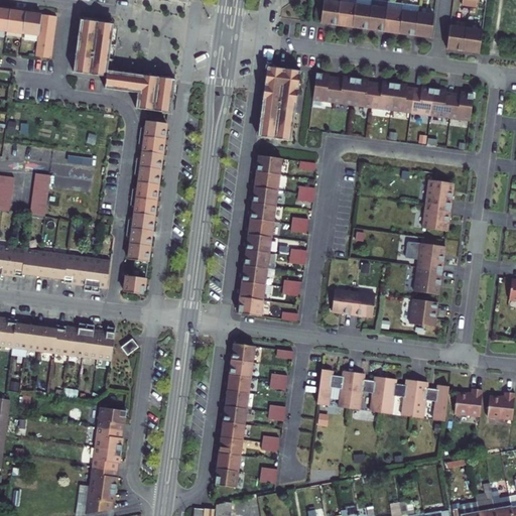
[(324,2),(320,21),(330,22),(330,24),(337,25),(337,23),(345,24),(345,26),(353,27),(353,25),(361,26),(361,28),(368,29),(368,27),(376,28),(376,30),(383,31),(384,29),(392,31),(392,33),(399,33),(399,31),(408,33),(407,34),(415,36),(415,34),(423,35),(423,36),(431,38),(434,15),(417,13),(402,11),(387,9),(371,7),(356,5),(340,3),(324,0),(324,2)]
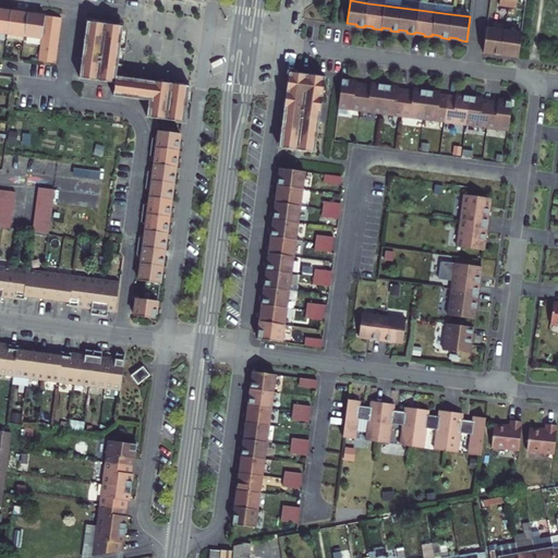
[(0,33),(8,34),(25,36),(41,38),(40,46),(39,53),(38,61),(44,62),(50,16),(45,15),(28,13),(11,12),(0,10),(0,33)]
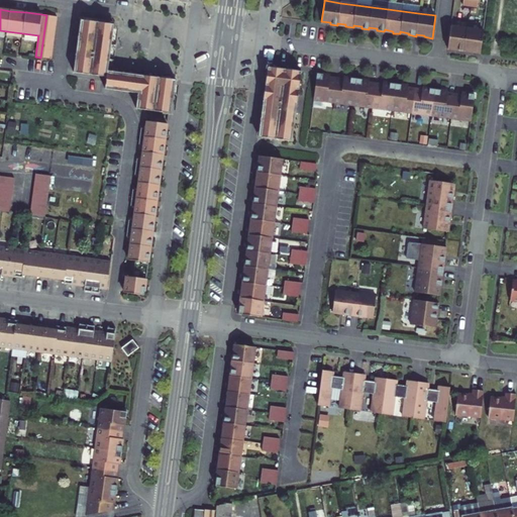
[(57,17),(46,15),(40,58),(50,59),(53,52),(53,44),(54,37),(55,31),(56,24),(57,17)]
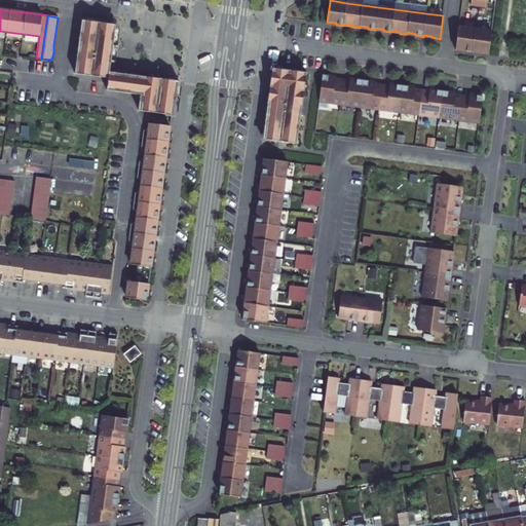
[(82,21),(75,74),(108,78),(107,90),(141,96),(139,111),(175,116),(176,112),(179,86),(180,81),(110,72),(115,30),(116,25),(82,21)]
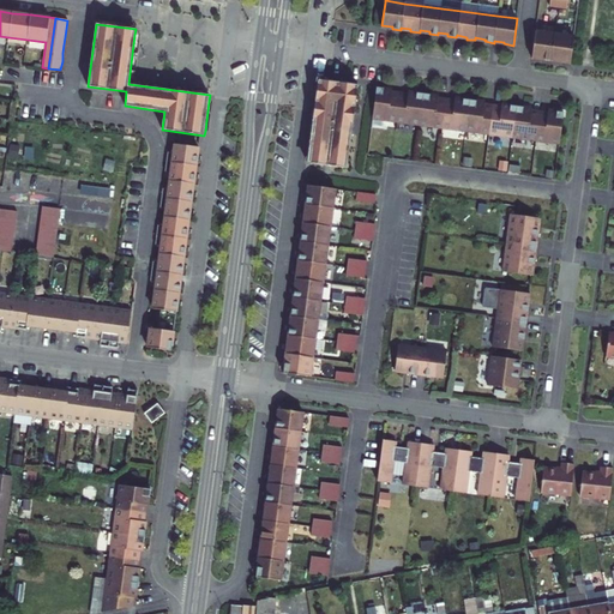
[(535,31),(531,56),(542,58),(542,60),(551,61),(551,59),(560,60),(560,62),(570,64),(573,36),(554,34),(535,31)]
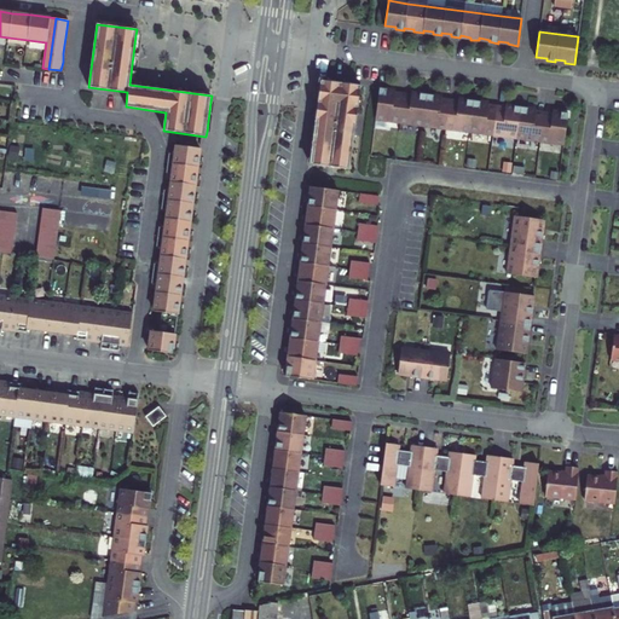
[(140,36),(136,35),(129,85),(204,94),(206,91),(134,81),(140,36)]
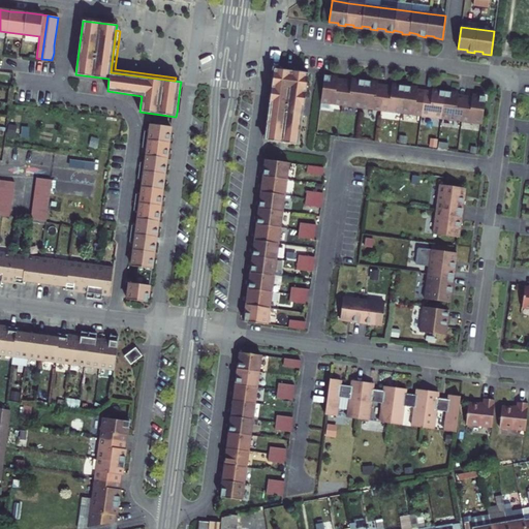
[(274,68),(307,73),(307,70),(272,65),(267,101),(270,101),(274,68)]
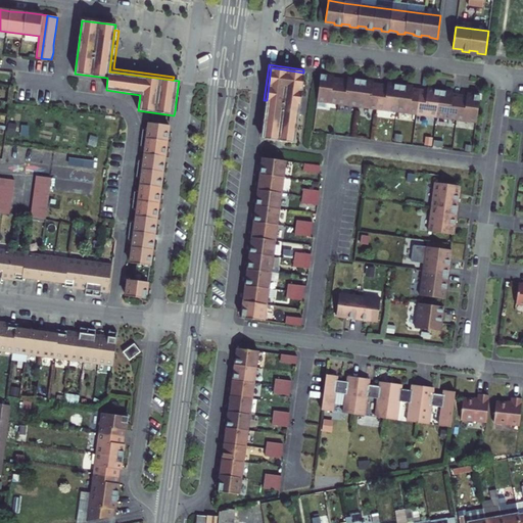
[(303,73),(271,67),(267,100),(266,106),(262,134),(262,139),(295,143),(304,73),(303,73)]
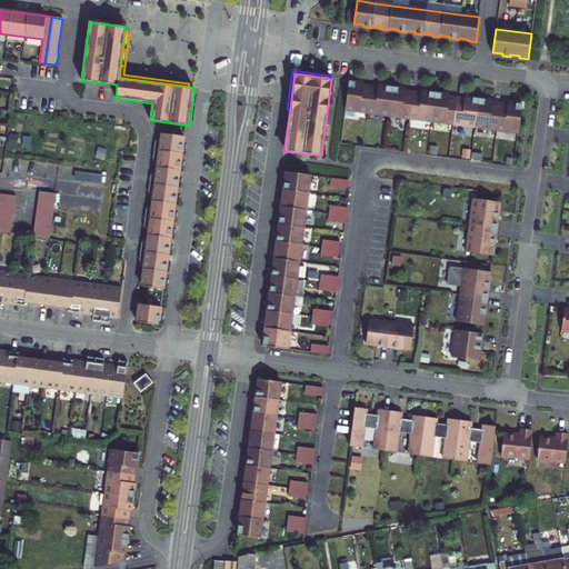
[(362,85),(362,82),(349,81),(345,110),(367,113),(369,92),(361,91),(362,85)]
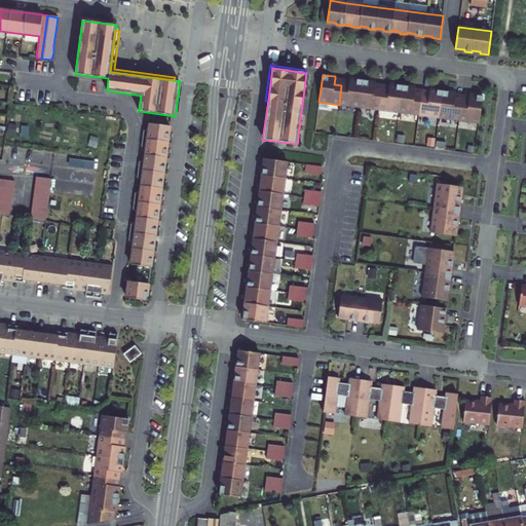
[(341,85),(339,105),(359,107),(363,80),(349,78),(349,80),(348,86),(341,85)]
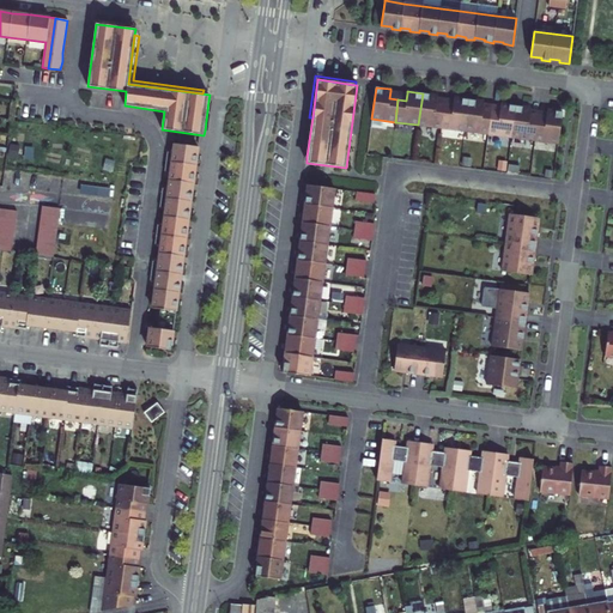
[(418,125),(442,128),(444,105),(436,104),(437,97),(437,96),(423,93),(418,125)]
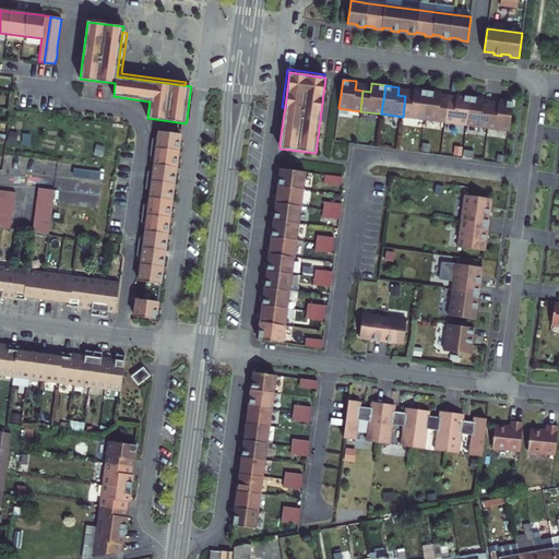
[(403,117),(424,119),(427,91),(414,90),(414,91),(413,97),(405,96),(403,117)]
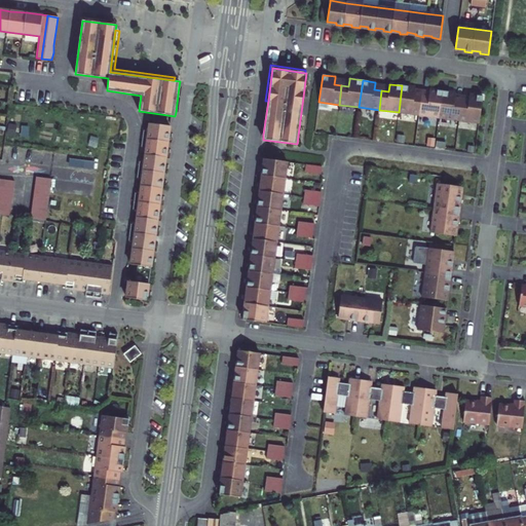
[(399,112),(418,115),(421,96),(414,95),(415,88),(415,87),(402,85),(399,112)]
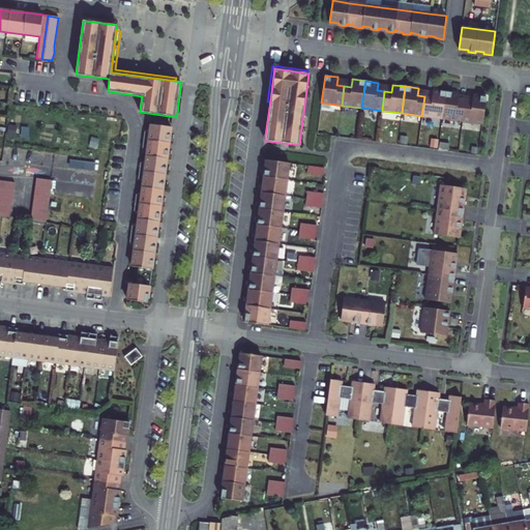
[(424,96),(421,116),(442,118),(445,92),(433,90),(433,91),(432,97),(424,96)]
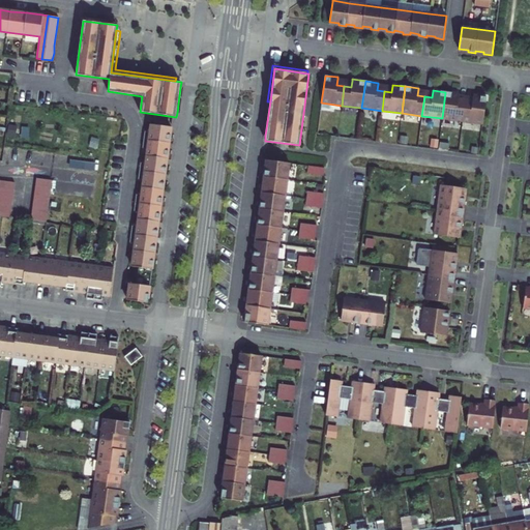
[(462,121),(465,101),(458,101),(459,94),(459,93),(451,92),(445,92),(442,118),(462,121)]
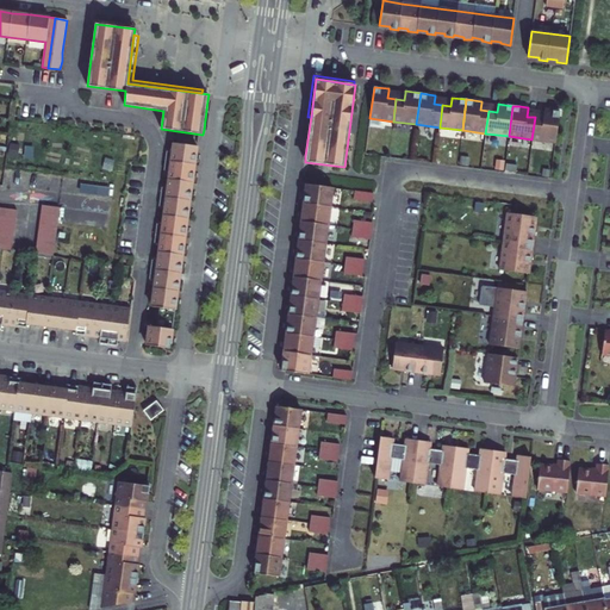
[(545,110),(545,111),(543,118),(535,117),(531,139),(555,143),(560,112),(545,110)]
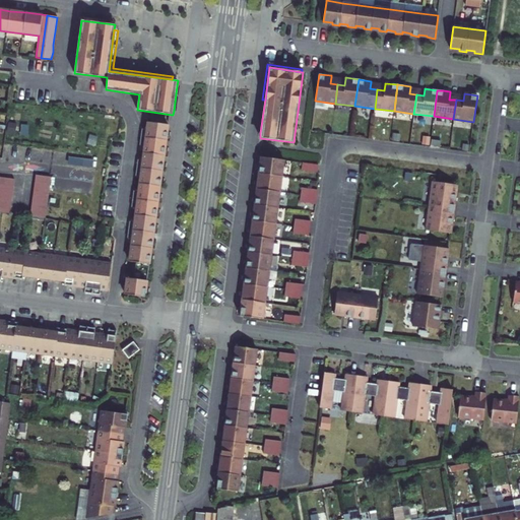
[(127,278),(125,295),(145,298),(147,281),(149,264),(151,252),(148,252),(149,248),(151,248),(152,240),(150,239),(151,233),(153,233),(154,224),(152,223),(153,217),(155,217),(156,208),(154,208),(155,202),(157,202),(158,193),(156,193),(157,186),(159,187),(160,178),(158,178),(159,171),(161,172),(163,163),(160,163),(161,155),(164,155),(166,147),(163,146),(164,140),(166,140),(167,132),(165,131),(166,124),(148,122),(147,129),(142,129),(140,137),(139,145),(144,146),(142,160),(137,159),(136,168),(135,176),(140,177),(138,191),(134,190),(132,198),(131,207),(136,207),(134,221),(129,221),(128,230),(127,238),(132,239),(129,262),(135,262),(133,279),(127,278)]
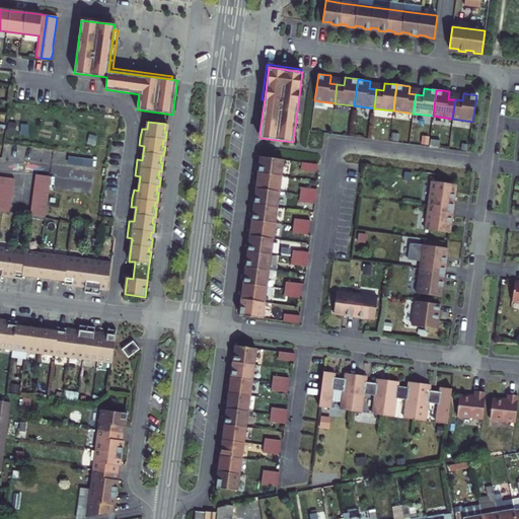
[(260,166),(258,173),(261,173),(281,176),(283,160),(263,157),(262,166),(260,166)]
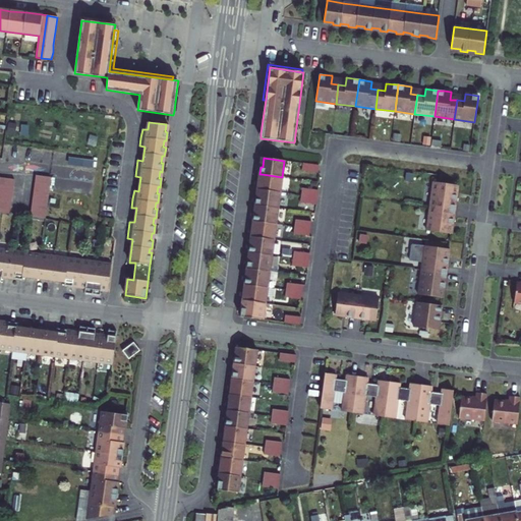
[(307,164),(303,163),(302,171),(317,173),(317,172),(319,165),(307,164)]
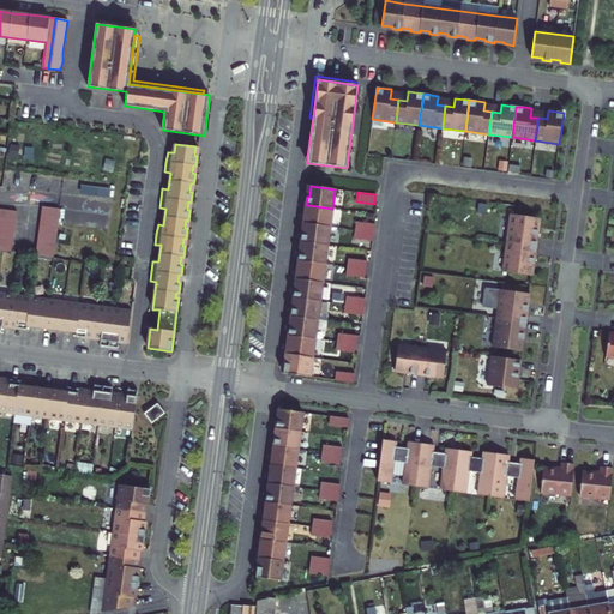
[(305,215),(304,223),(305,224),(330,227),(332,209),(308,205),(307,215),(305,215)]
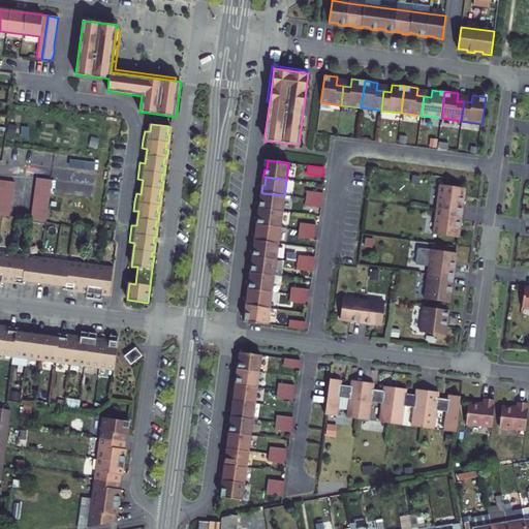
[(36,178),(30,219),(47,221),(52,180),(36,178)]
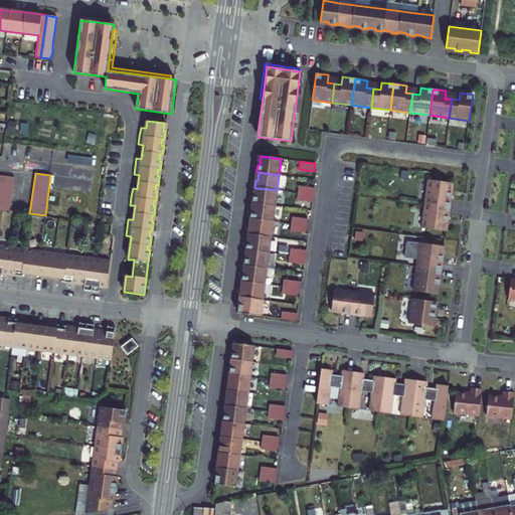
[(0,208),(10,210),(15,177),(1,175),(0,182),(0,208)]
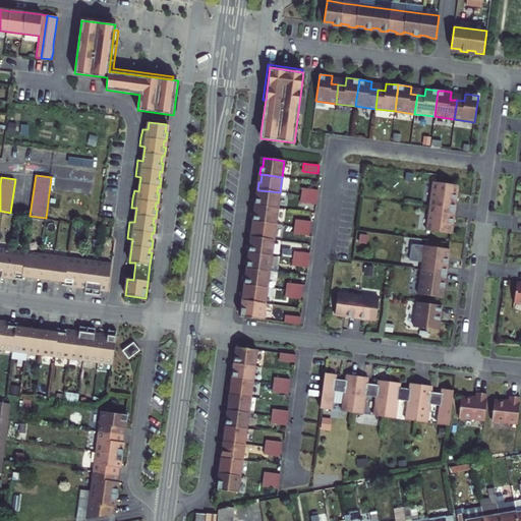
[(432,182),(429,207),(455,210),(458,185),(432,182)]
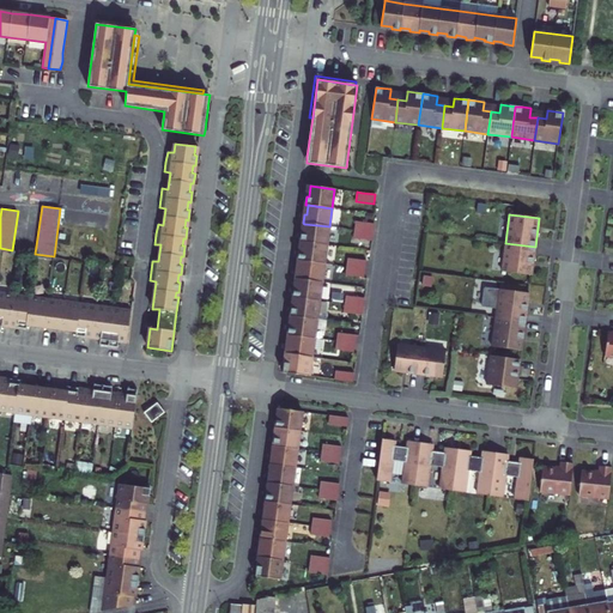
[(356,222),(354,230),(372,232),(374,224),(356,222)]
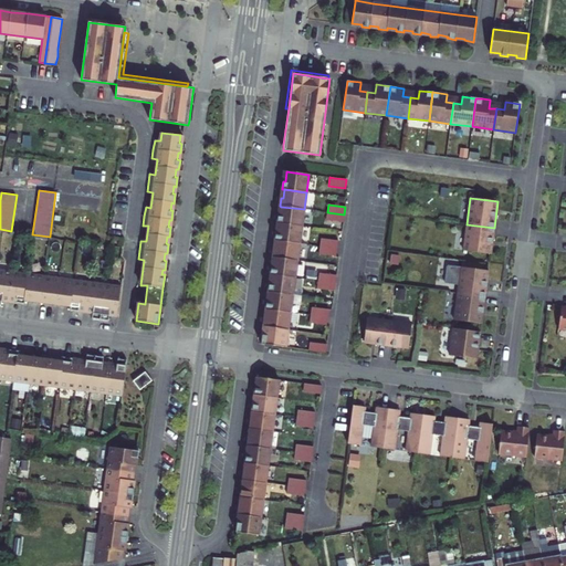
[(279,215),(278,223),(280,223),(302,227),(304,209),(281,207),(280,216),(279,215)]
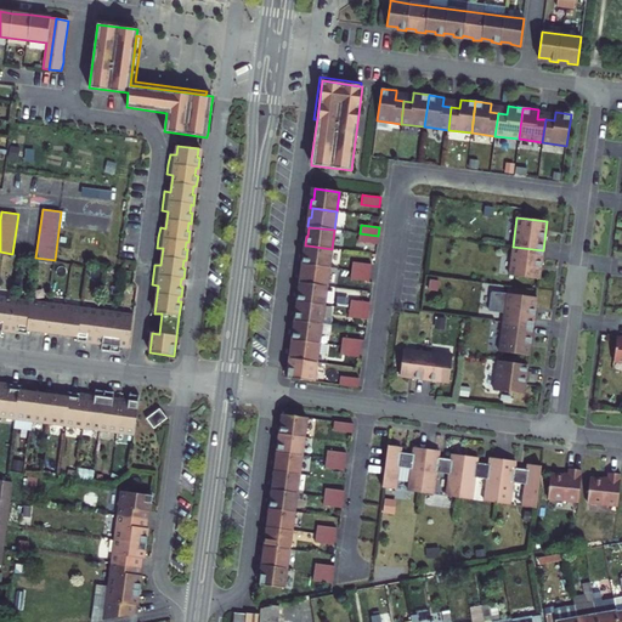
[(378,236),(360,233),(358,242),(377,244),(378,236)]
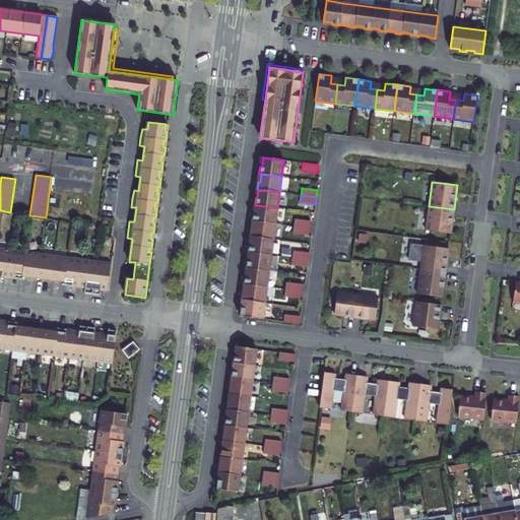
[(253,213),(253,220),(254,221),(275,223),(277,208),(257,205),(255,213),(253,213)]
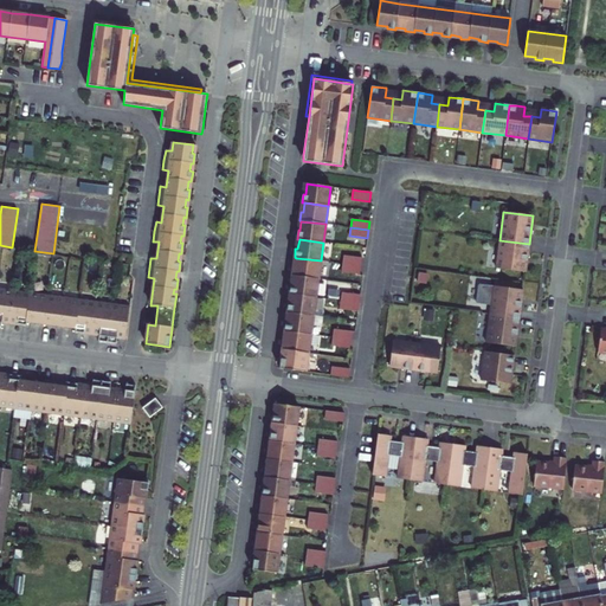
[(529,244),(500,240),(496,269),(526,272),(529,244)]
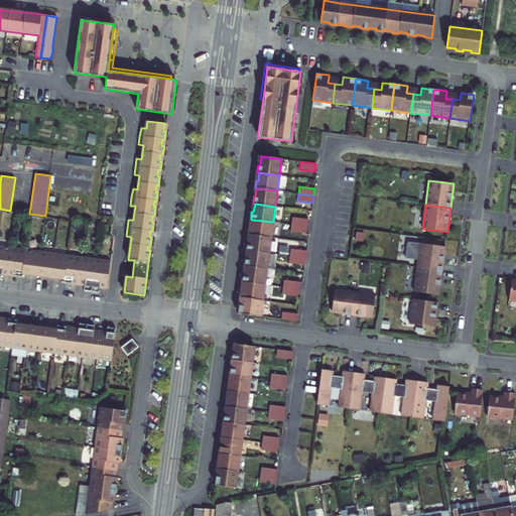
[(292,218),(291,225),(307,227),(308,220),(292,218)]
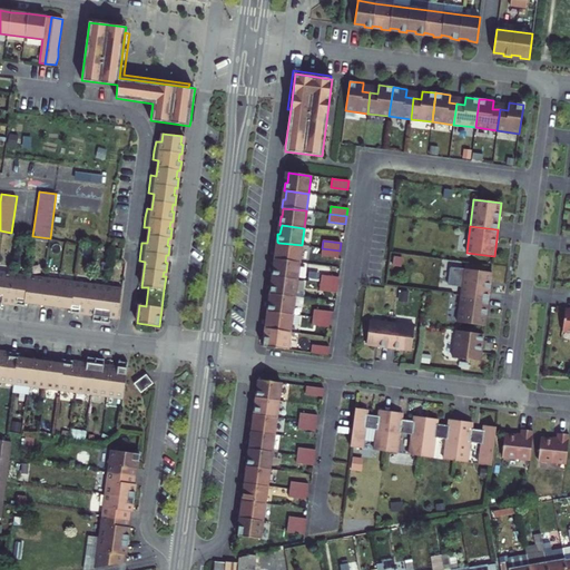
[(275,252),(274,259),(276,259),(300,263),(302,245),(278,243),(277,252),(275,252)]
